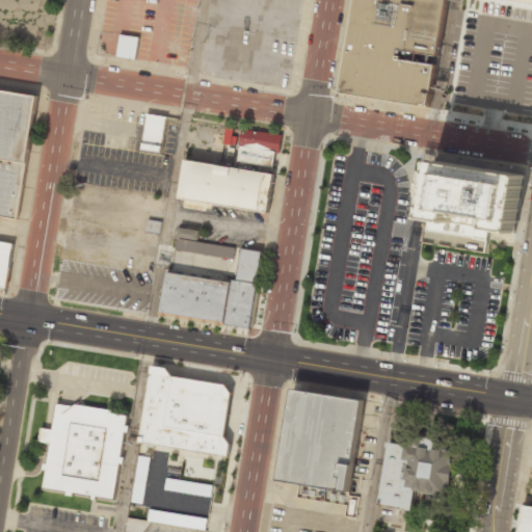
[(355,0),(341,94),(432,108),(449,0),(355,0)]
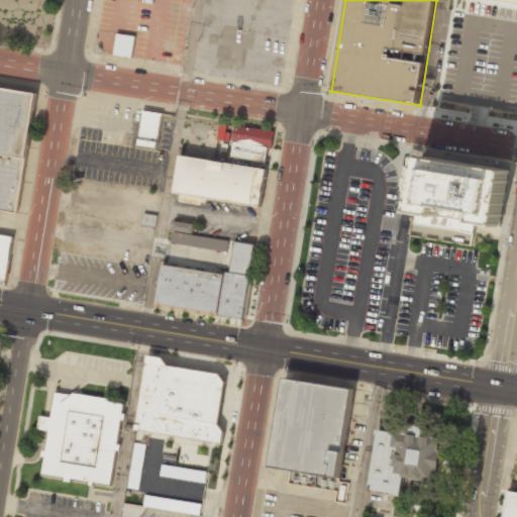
[(516,4),(493,0),(449,0),(447,13),(444,13),(438,49),(516,63),(516,4)]
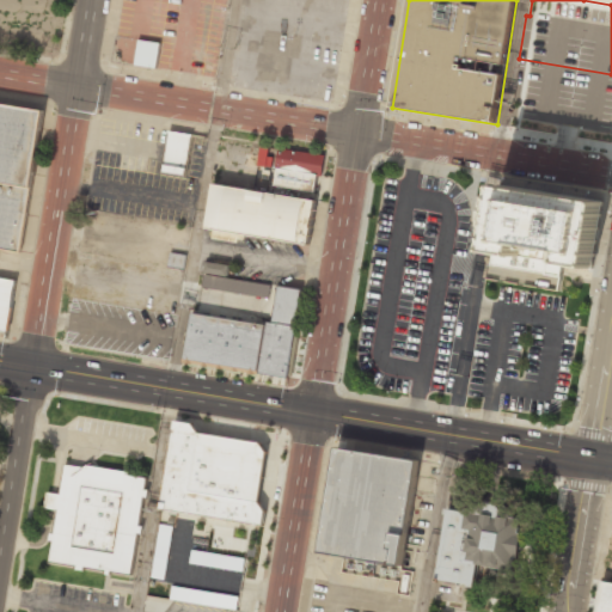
[(134,65),(155,68),(160,43),(139,40),(134,65)]
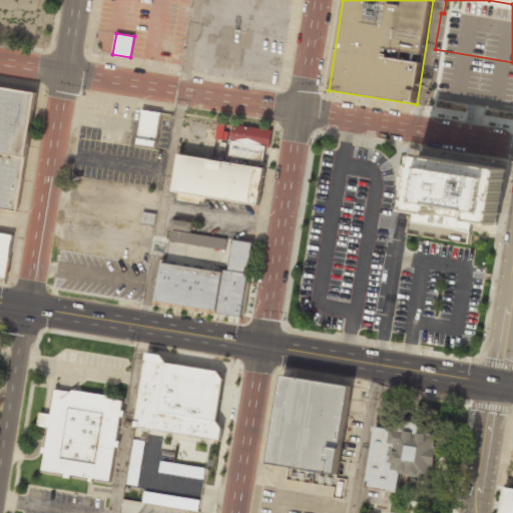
[(0,84),(38,91),(17,207),(0,204),(0,84)]
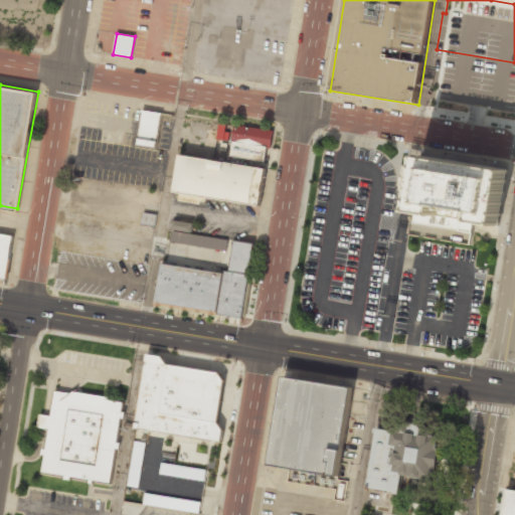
[(156,147),(159,122),(171,124),(172,114),(141,111),(137,145),(156,147)]
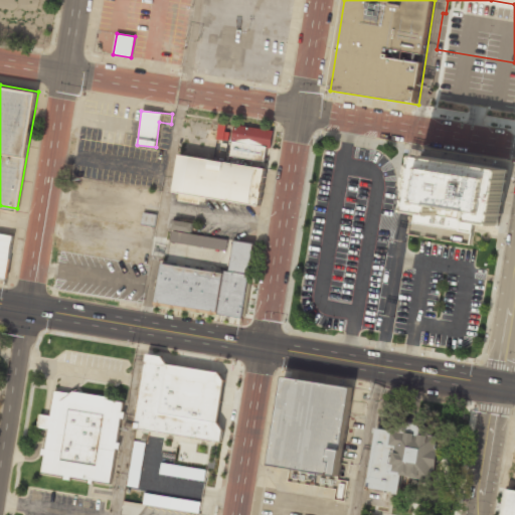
[(273,131),(234,125),(229,156),(264,162),(267,145),(271,145),(273,131)]
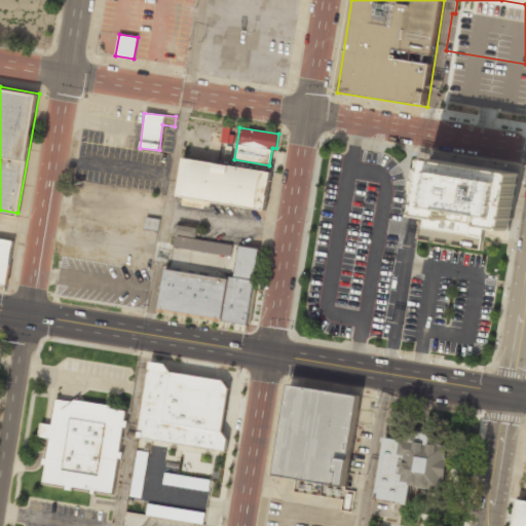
[(183,155),(271,171),(264,210),(177,194),(183,155)]
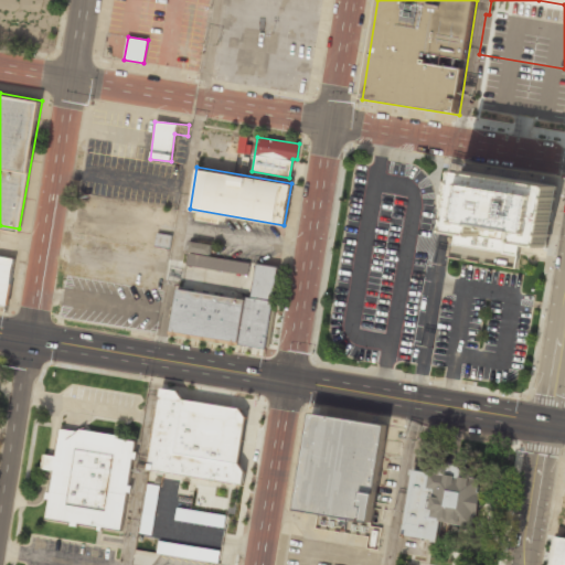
[(465,169),(557,184),(547,246),(520,242),(518,255),(452,244),(465,169)]
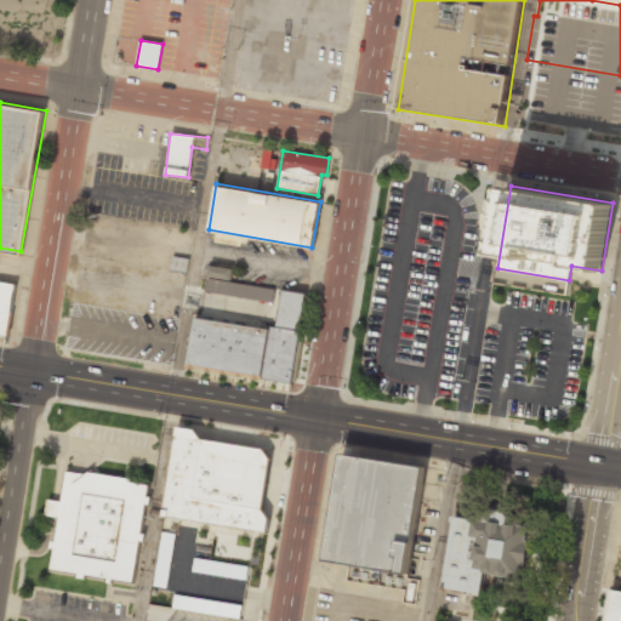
[(170,271),(187,272),(188,258),(172,257),(170,271)]
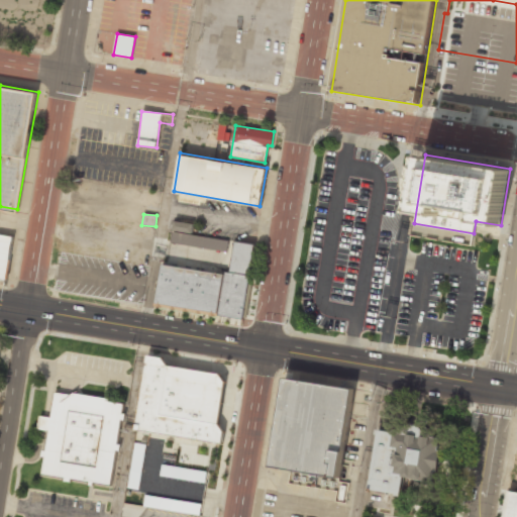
[(192,235),(194,224),(174,221),(171,243),(226,251),(228,240),(192,235)]
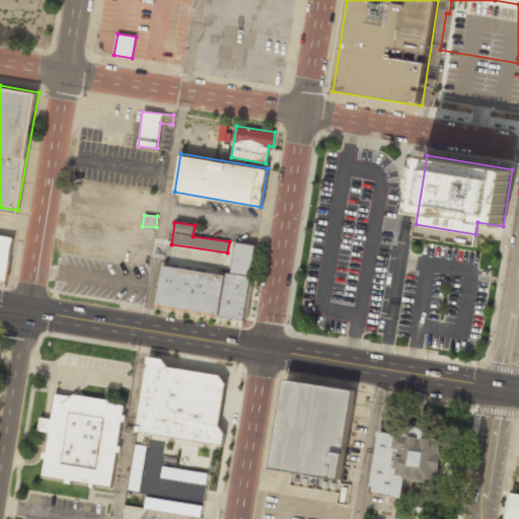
[(0,235),(14,238),(8,280),(0,278),(0,235)]
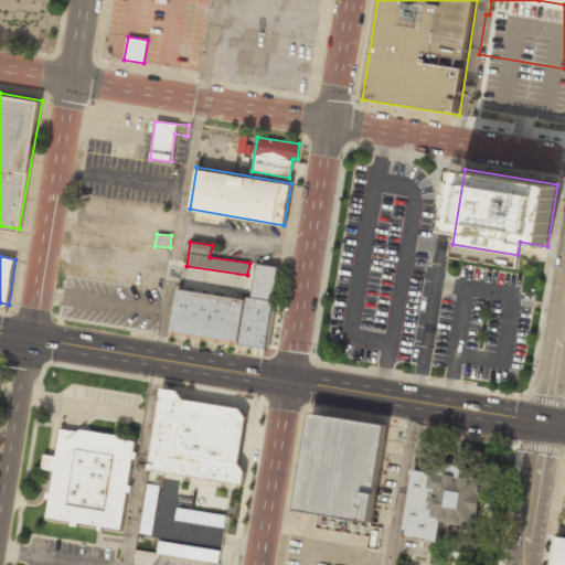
[(283,266),(268,347),(241,343),(248,300),(254,260),(283,266)]
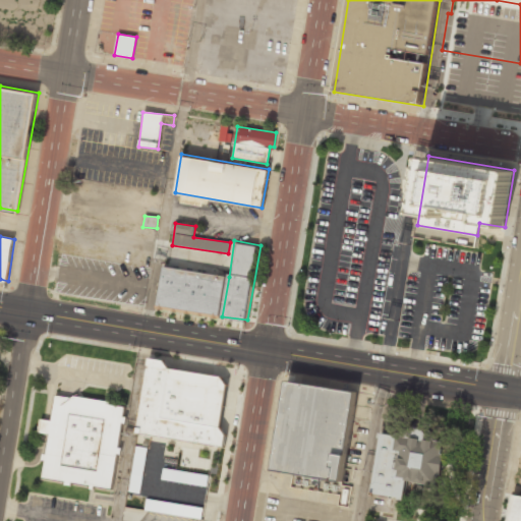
[(163,266),(229,277),(222,316),(157,306),(163,266)]
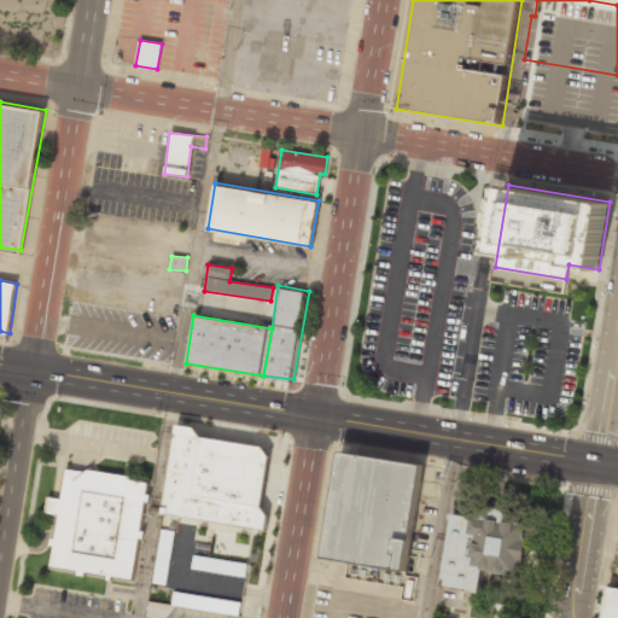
[(198,436),(192,427),(175,425),(161,513),(263,530),(266,516),(260,507),(268,456),(261,447),(198,436)]
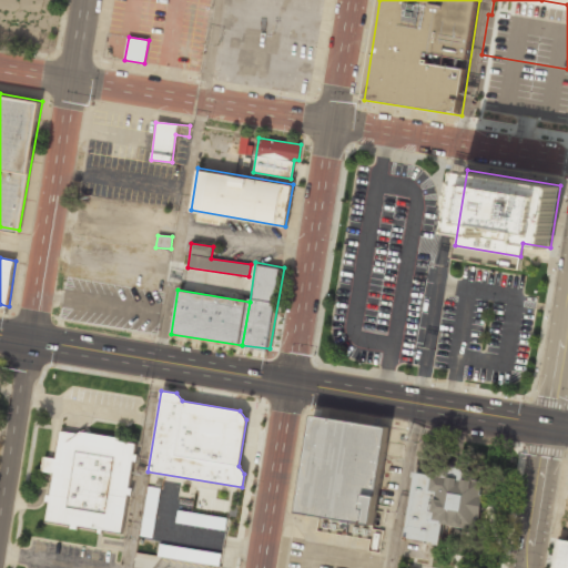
[(386,427),(313,415),(296,513),(369,525),(386,427)]
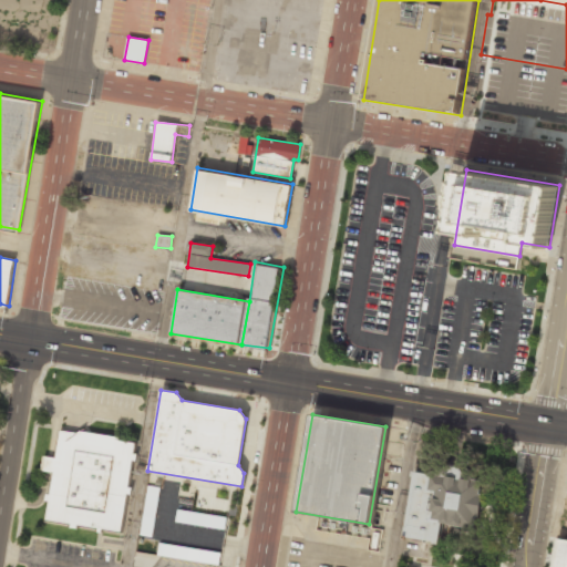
[(135,442),(119,440),(119,436),(79,430),(75,433),(60,430),(55,457),(42,456),(40,471),(52,472),(49,494),(45,494),(44,501),(48,502),(44,519),(69,524),(69,527),(76,528),(76,526),(95,528),(94,532),(101,533),(101,529),(120,532),(126,495),(130,495),(131,486),(127,486),(132,461),(135,461),(136,454),(133,453),(135,442)]
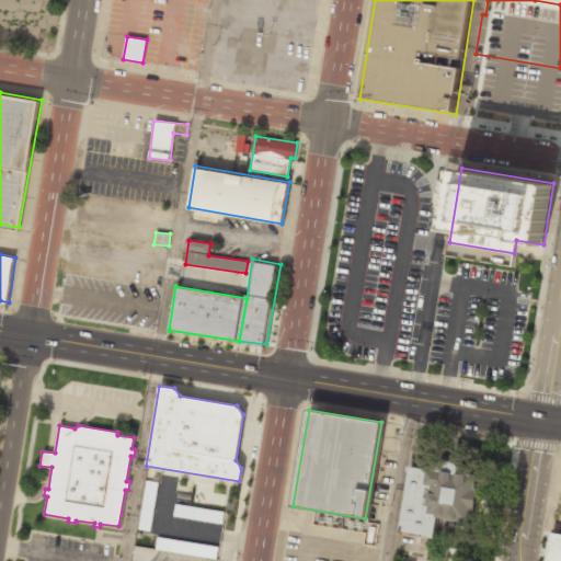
[(410,465),(400,529),(428,535),(428,536),(434,537),(437,517),(471,523),(479,476),(410,465)]
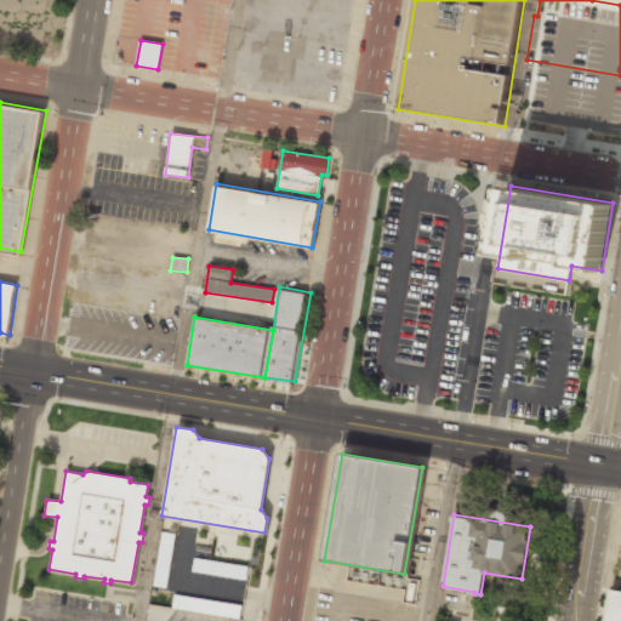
[(620,522),(610,591),(620,592),(620,522)]
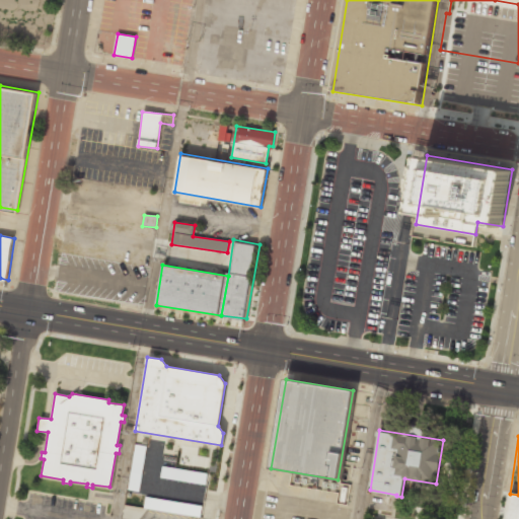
[(138,491),(147,447),(136,445),(127,489),(138,491)]
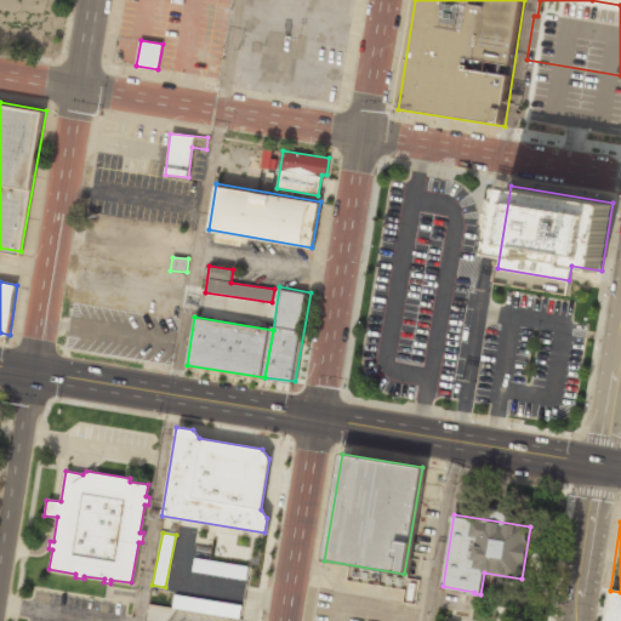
[(245,581),(249,567),(194,557),(192,571),(245,581)]
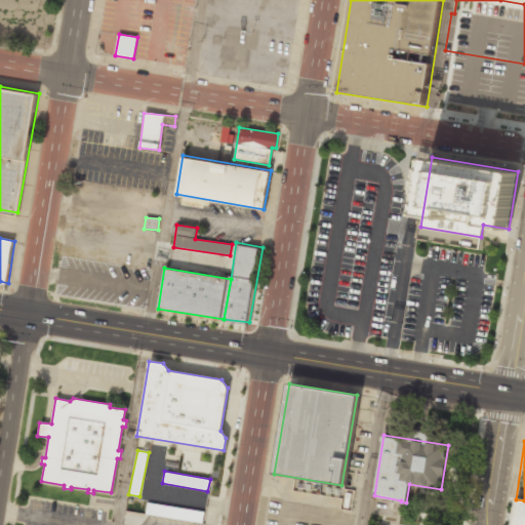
[(524,524),(524,500),(516,499),(511,524),(524,524)]
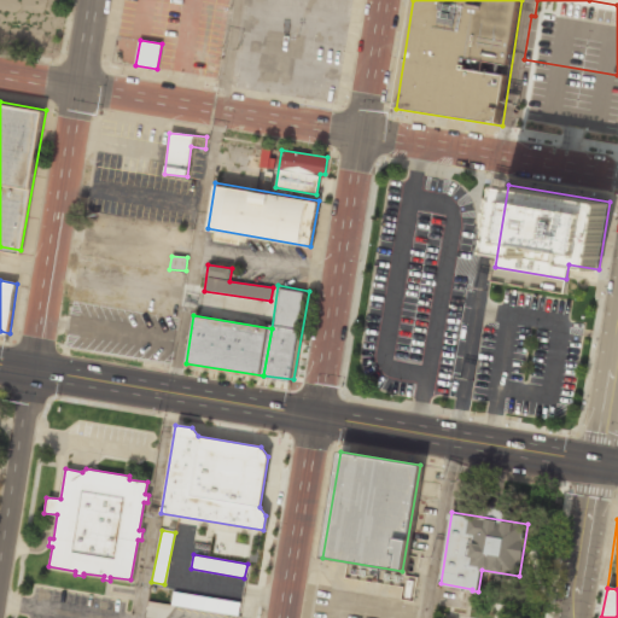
[(240,602),(174,592),(172,605),(238,617),(240,602)]
